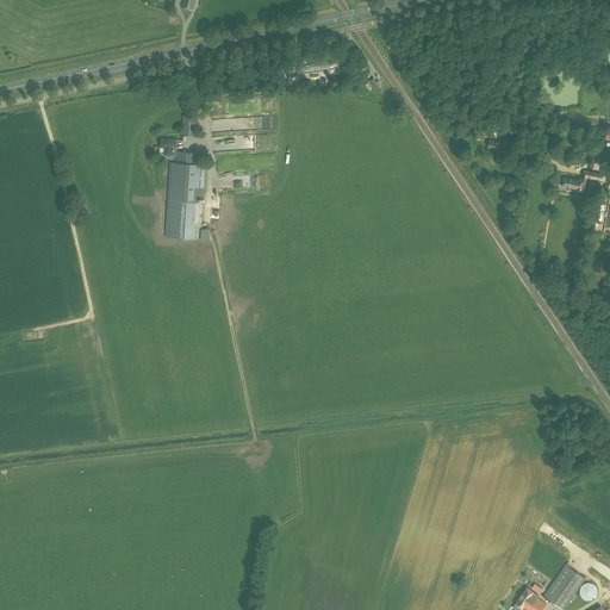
[(194,0),(181,0),(180,6),(192,10),(194,0)]
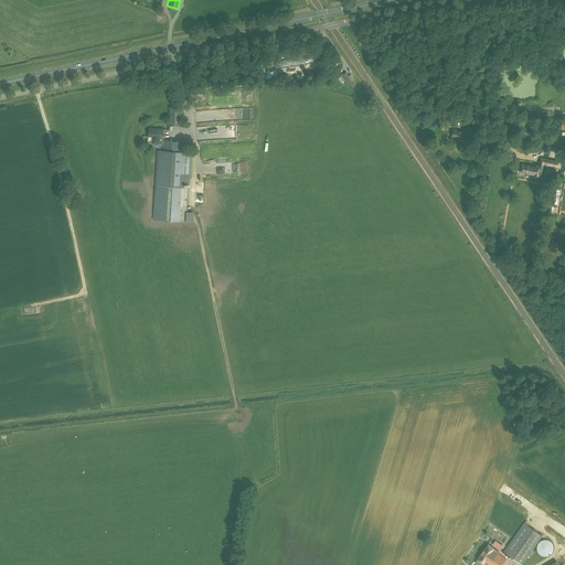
[(354,84),(351,80),(353,78),(350,74),(349,75),(345,72),(341,75),(350,86),(354,84)]
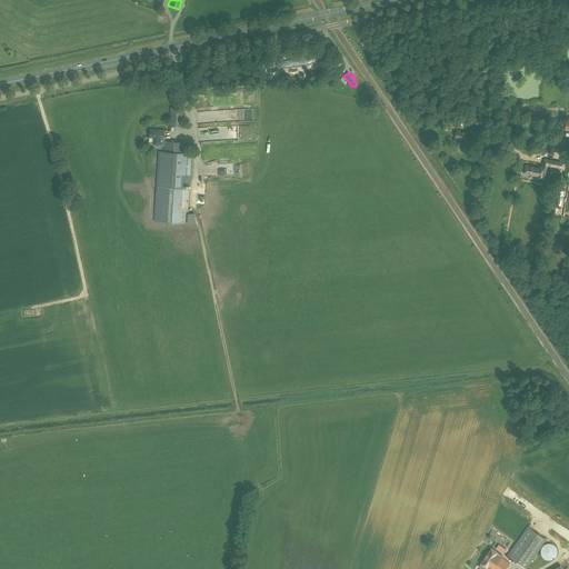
[(170,125),(180,125),(180,107),(170,107),(170,125)]
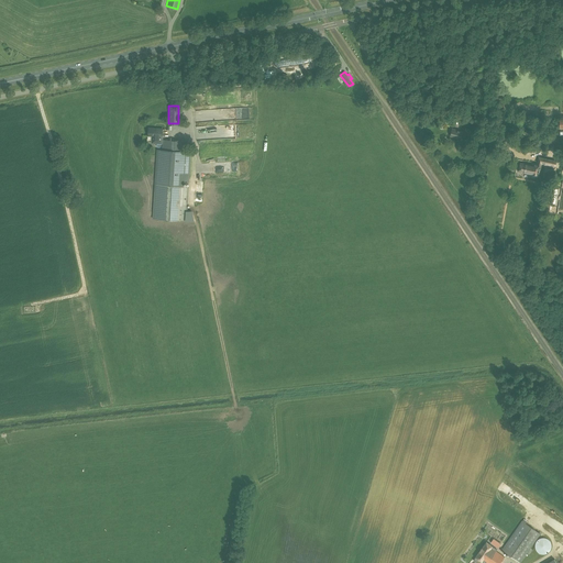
[(163,129),(148,128),(147,135),(152,135),(151,143),(163,144),(162,150),(157,150),(153,218),(186,220),(188,186),(183,186),(183,181),(188,181),(190,151),(185,151),(185,141),(162,140),(163,129)]
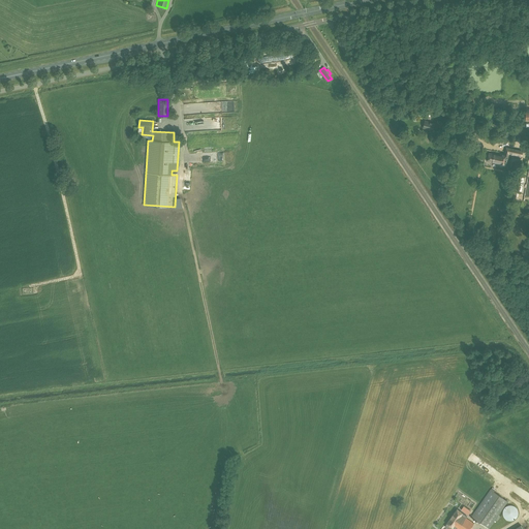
[(437,120),(437,123),(425,120),(423,127),(432,130),(435,131),(437,125),(440,126),(441,121),(437,120)]
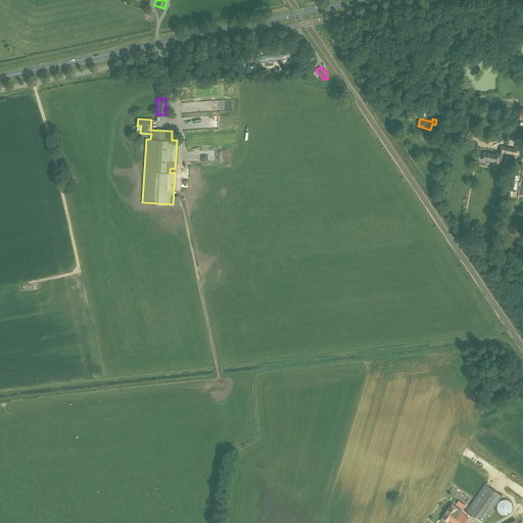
[(483,151),(481,158),(494,161),(493,162),(501,163),(503,151),(506,151),(506,152),(510,153),(510,152),(515,153),(516,149),(501,146),(500,153),(495,152),(494,153),(483,151)]
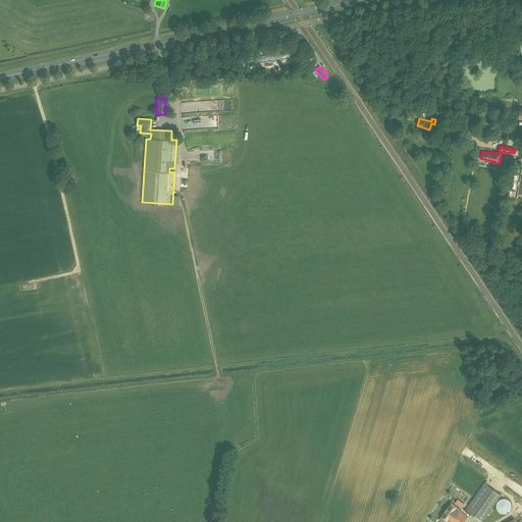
[(465,487),(469,490),(474,480),(470,478),(465,487)]
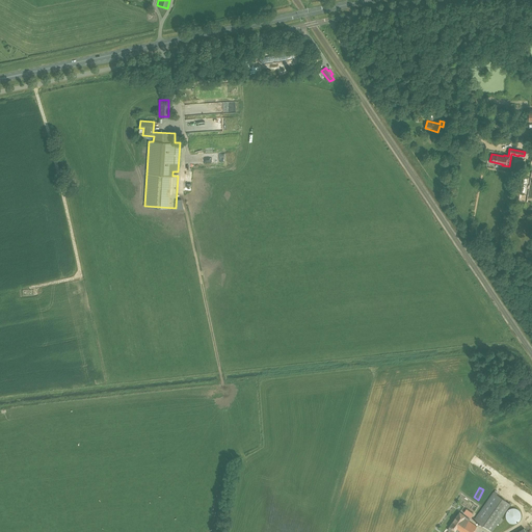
[(494,491),(474,520),(491,531),(510,504),(494,491)]
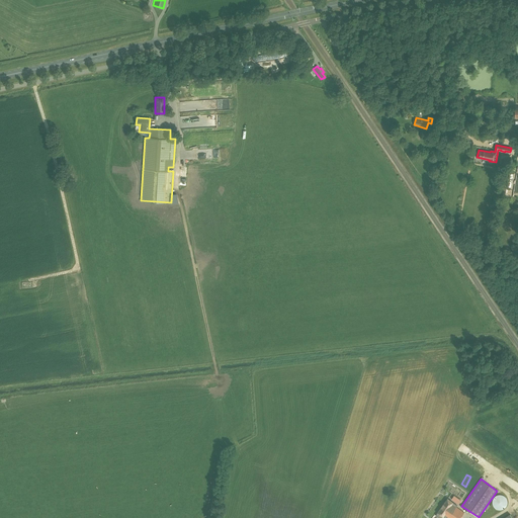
[(507,503),(507,502),(507,500),(506,499),(506,498),(505,497),(503,496),(502,495),(501,495),(499,495),(498,495),(497,496),(496,496),(495,497),(494,498),(493,499),(493,501),(493,502),(493,504),(493,505),(494,506),(495,507),(496,508),(497,509),(498,509),(500,509),(501,509),(502,509),(504,508),(505,507),(506,506),(506,505),(507,503)]
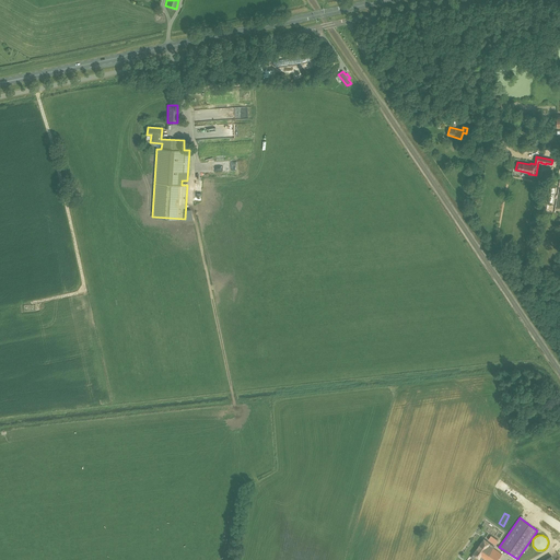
[(497,559),(502,553),(493,548),(494,546),(483,539),(474,555),(479,558),(481,559),(482,559),(483,559),(497,559)]
